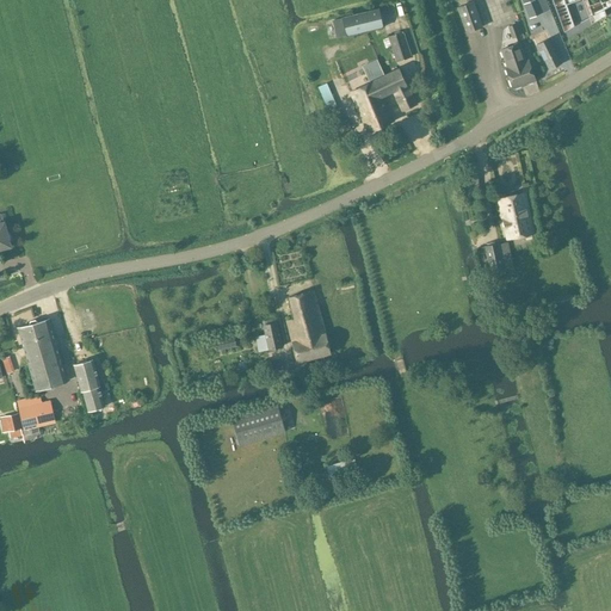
[(537,0),(531,0),(523,4),(529,18),(543,12),(537,0)]
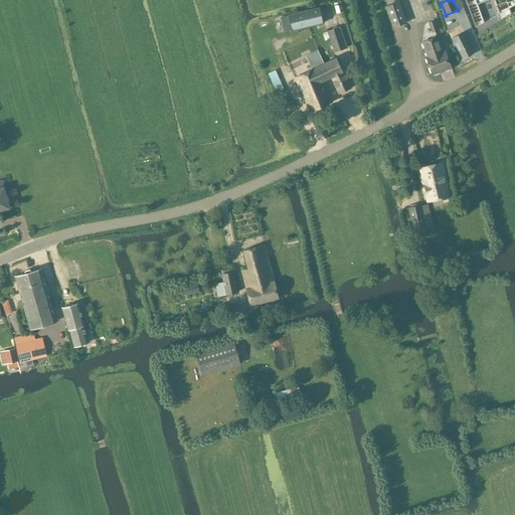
[(491,0),(499,20),(511,13),(509,8),(514,4),(514,0),(465,0),(476,27),(484,22),(478,4),(488,0),(491,0)]
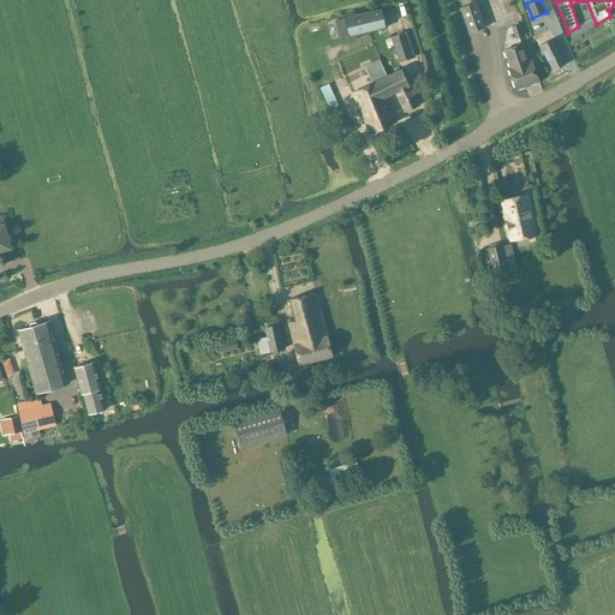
[(350,36),(386,28),(381,9),(346,17),(350,36)]
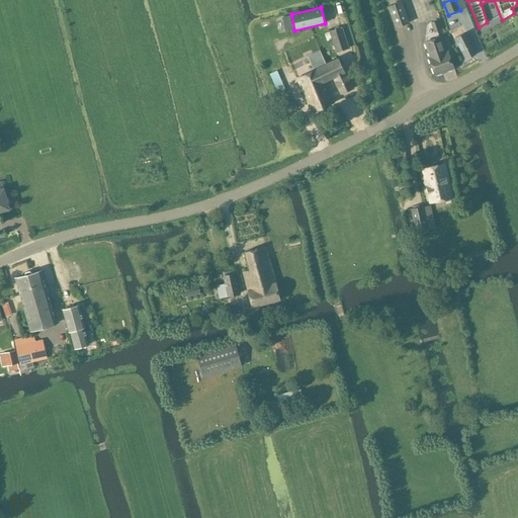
[(435,27),(437,31),(440,30),(437,21),(431,23),(433,27),(435,27)]
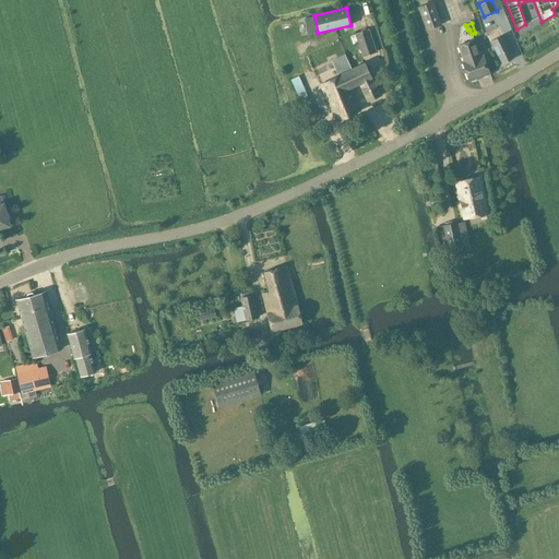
[(377,51),(369,28),(368,28),(368,30),(355,34),(363,56),(377,51)]
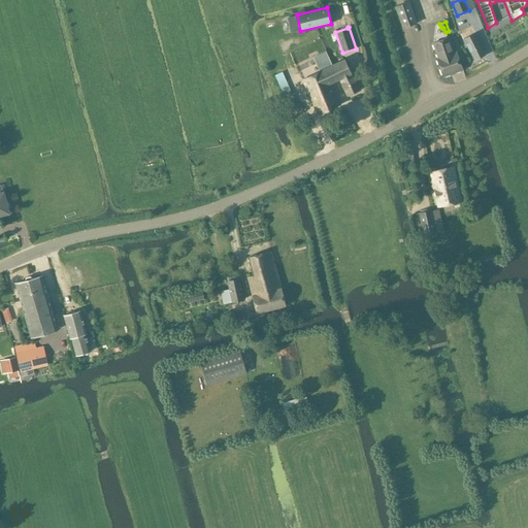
[(457,34),(467,62),(480,58),(471,34),(464,36),(462,32),(457,34)]
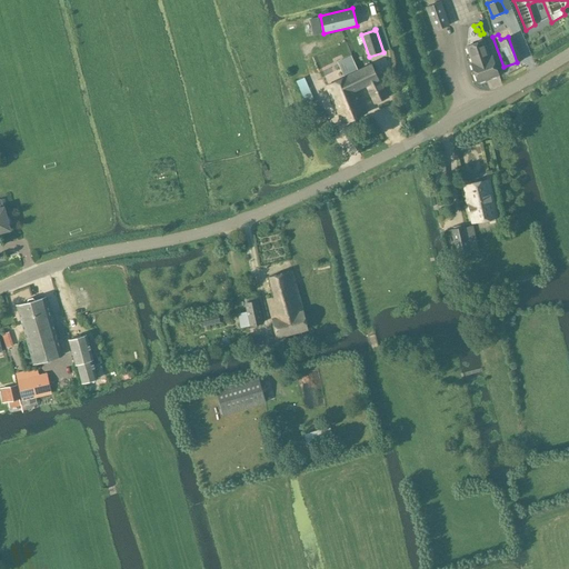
[(478,82),(499,76),(492,57),(490,58),(483,40),(467,47),(473,63),(471,63),(478,82)]
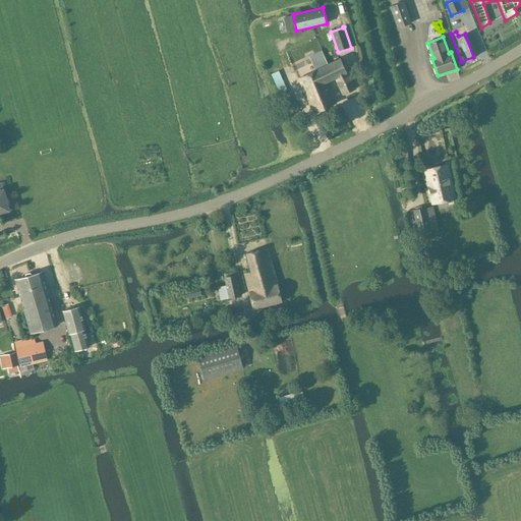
[(323,54),(310,60),(315,70),(320,68),(328,64),(323,54)]
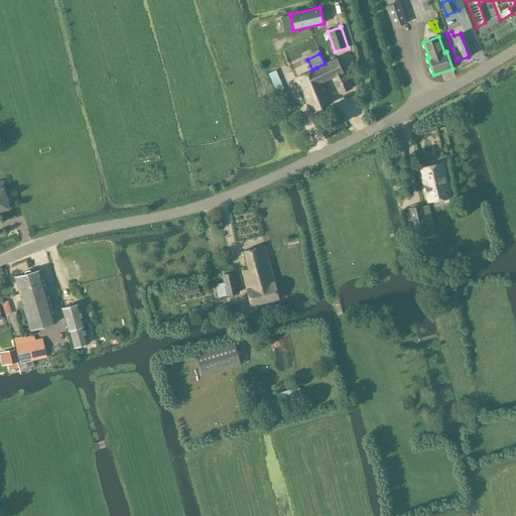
[(337,57),(326,62),(333,78),(340,94),(352,88),(345,73),(344,73),(337,57)]
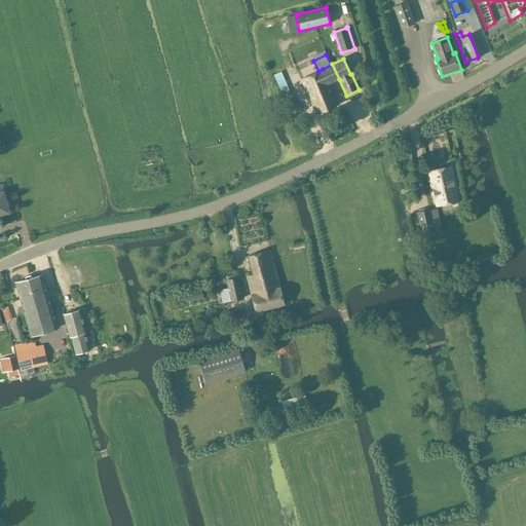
[(323,87),(308,95),(316,114),(339,104),(331,83),(339,79),(332,64),(331,65),(323,69),(327,77),(329,81),(321,84),(323,87)]
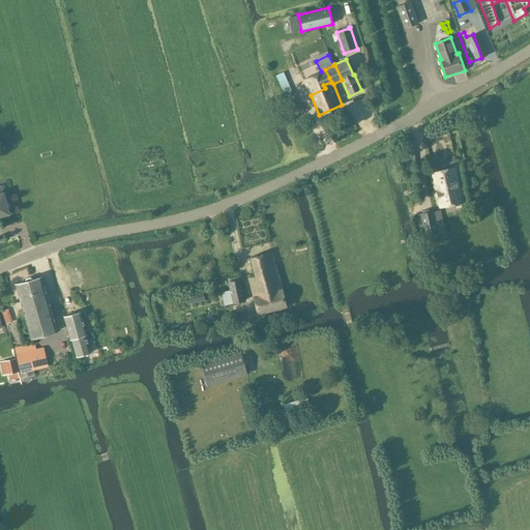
[(304,80),(311,95),(325,88),(323,85),(331,82),(329,78),(325,69),(321,71),(304,80)]
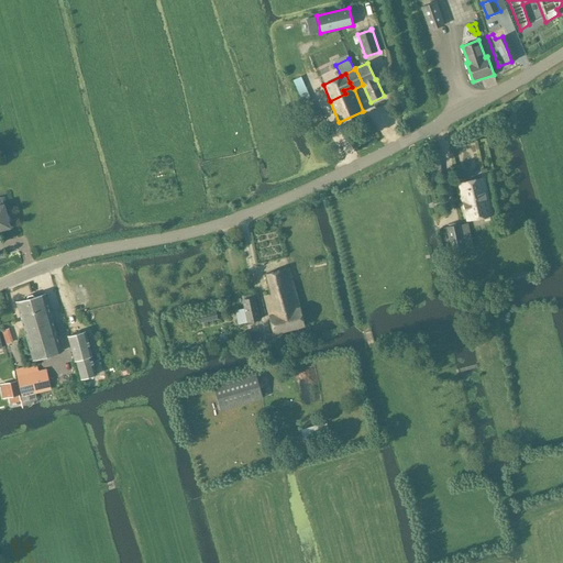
[(309,117),(318,113),(311,98),(302,102),(309,117)]
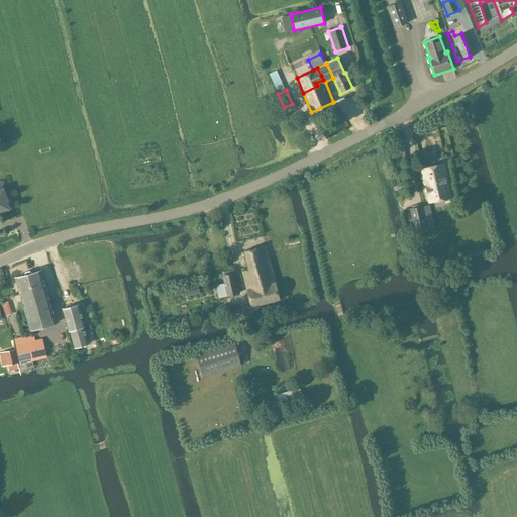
[(429,203),(452,198),(444,163),(421,169),(429,203)]
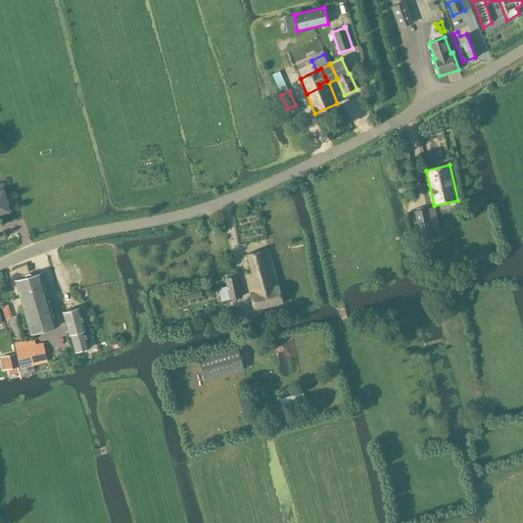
[(0,211),(7,210),(7,207),(8,205),(8,202),(7,200),(4,199),(3,192),(0,183),(0,211)]
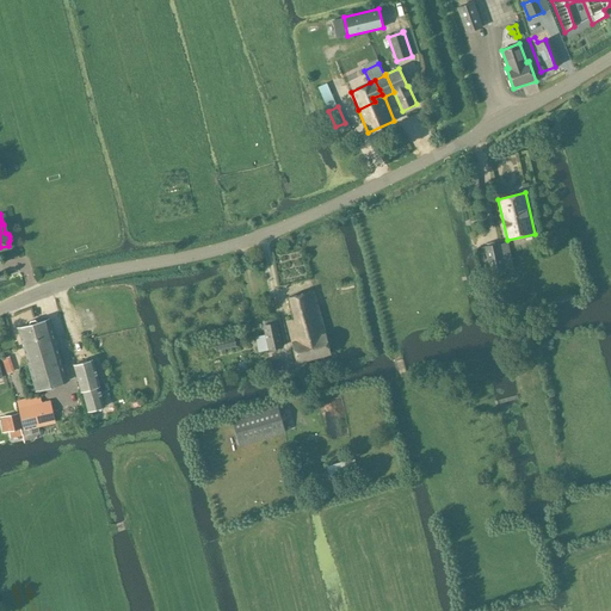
[(486,246),(476,248),(481,273),(491,272),(504,269),(499,244),(486,246)]
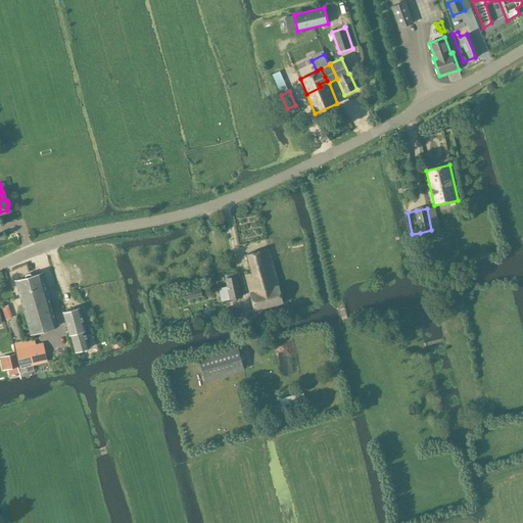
[(249,254),(253,273),(274,268),(269,249),(249,254)]
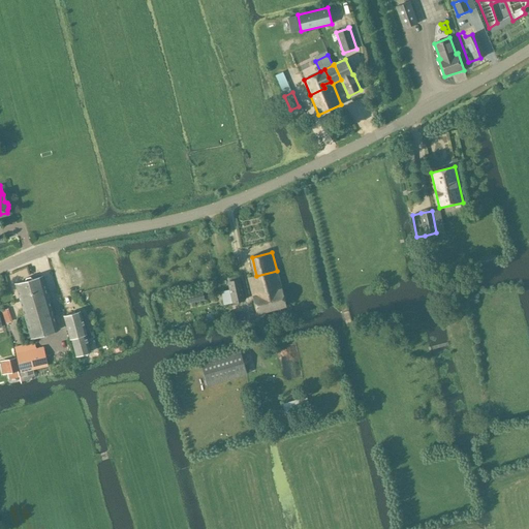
[(277,271),(256,276),(249,277),(257,312),(285,306),(277,271)]
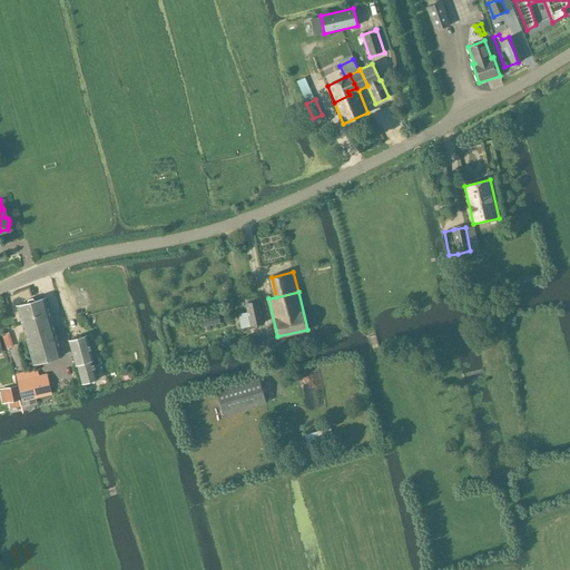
[(27,303),(18,306),(25,332),(46,326),(46,327),(53,325),(46,297),(36,301),(33,298),(28,300),(27,303)]
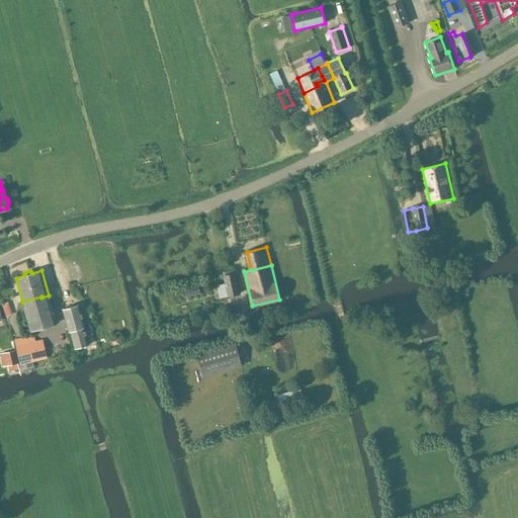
[(220,296),(240,291),(235,273),(224,276),(225,283),(218,286),(220,296)]
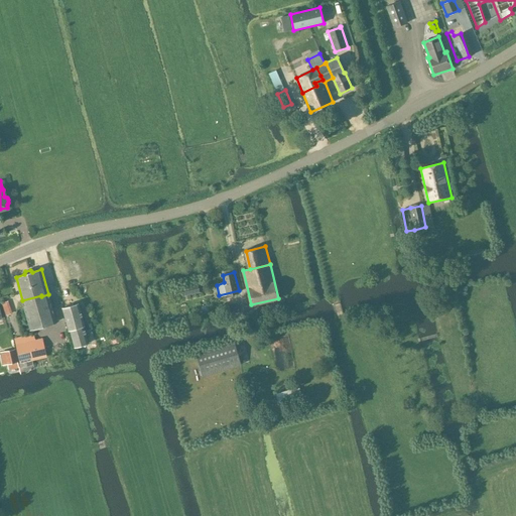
[(198,282),(182,286),(184,295),(200,292),(198,282)]
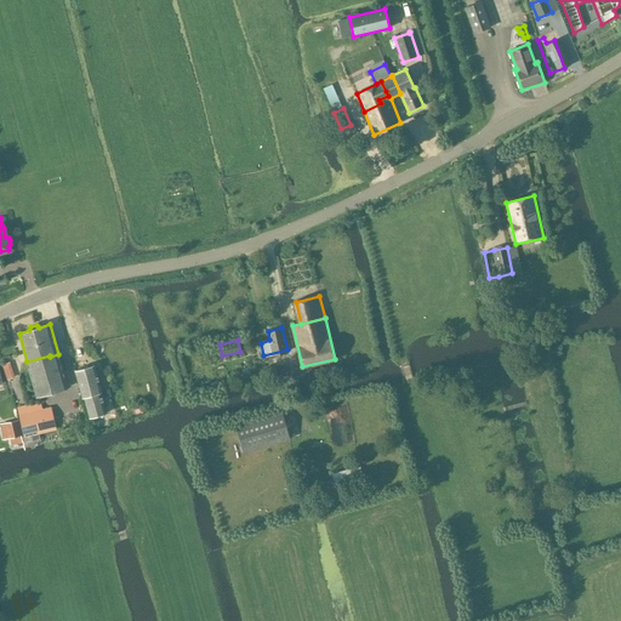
[(68,387),(58,354),(50,357),(50,355),(27,362),(36,397),(68,387)]
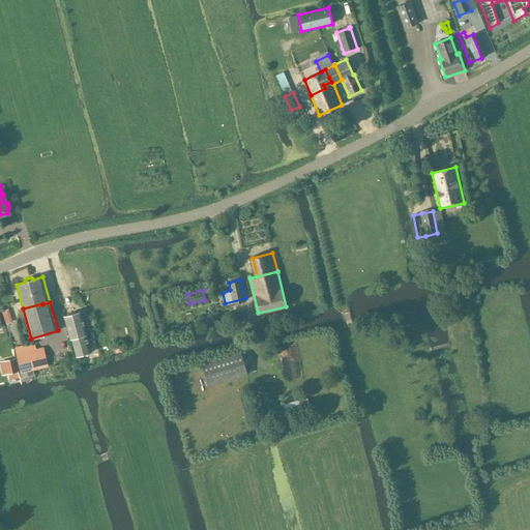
[(3,312),(2,312),(6,325),(7,325),(12,323),(8,310),(3,312)]
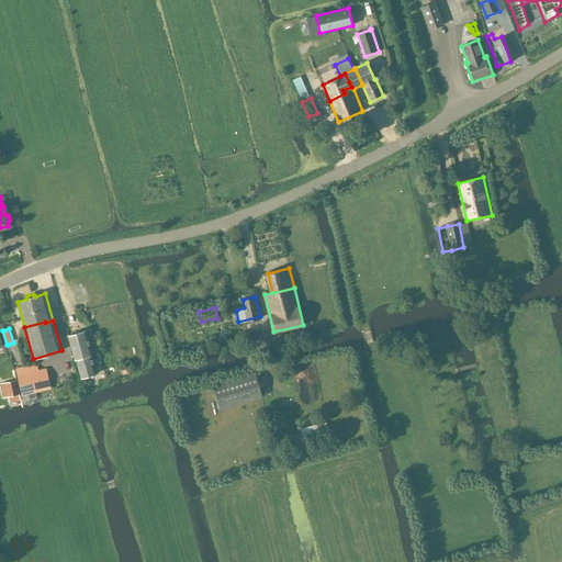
[(80,378),(97,373),(86,332),(69,335),(80,378)]
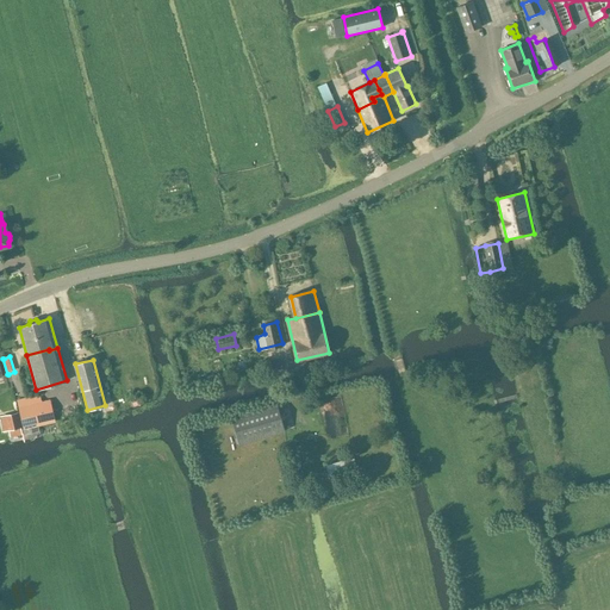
[(24,430),(55,423),(50,399),(41,402),(39,396),(18,400),(19,406),(18,406),(24,430)]
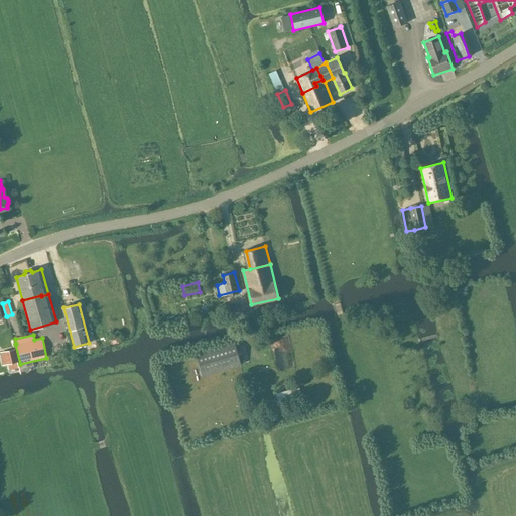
[(203,377),(242,365),(235,342),(196,353),(203,377)]
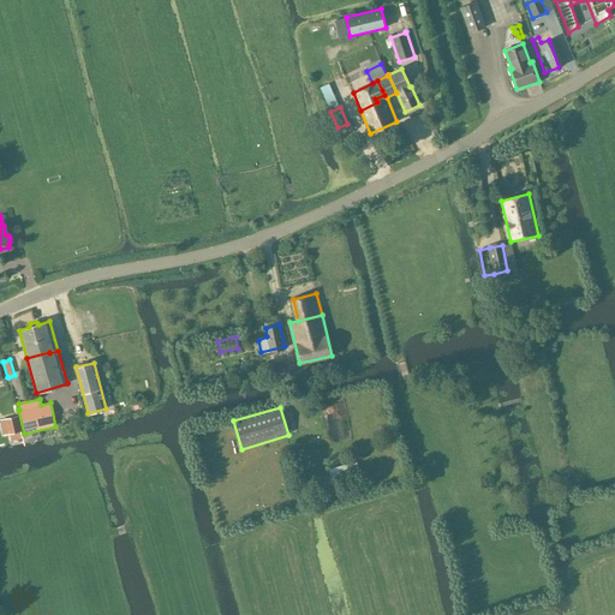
[(19,416),(5,419),(9,435),(11,441),(23,439),(22,431),(23,431),(23,430),(19,416)]
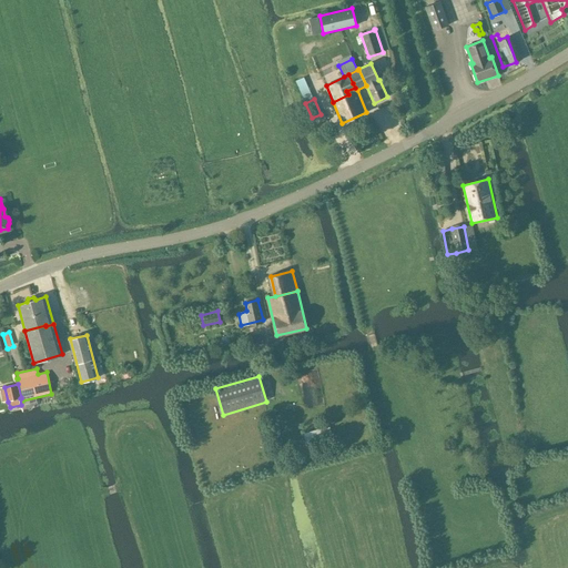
[(327,418),(302,427),(308,448),(334,439),(327,418)]
